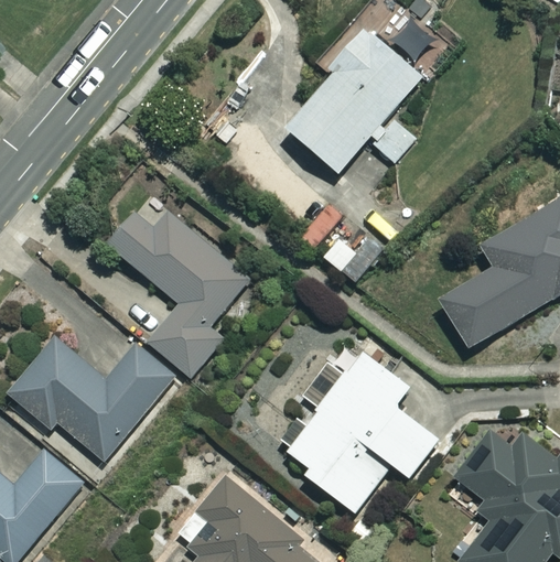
[(338,173),(366,140),(392,163),(415,139),(388,116),(421,77),(364,28),(329,68),(335,74),(288,129),(338,173)]
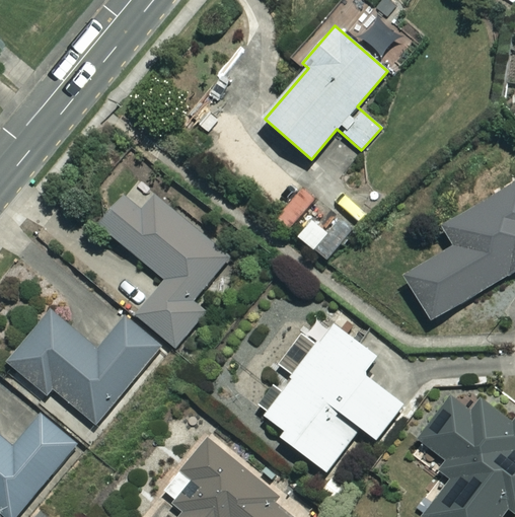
[(223,104),(205,86),(184,108),(203,126),(223,104)]
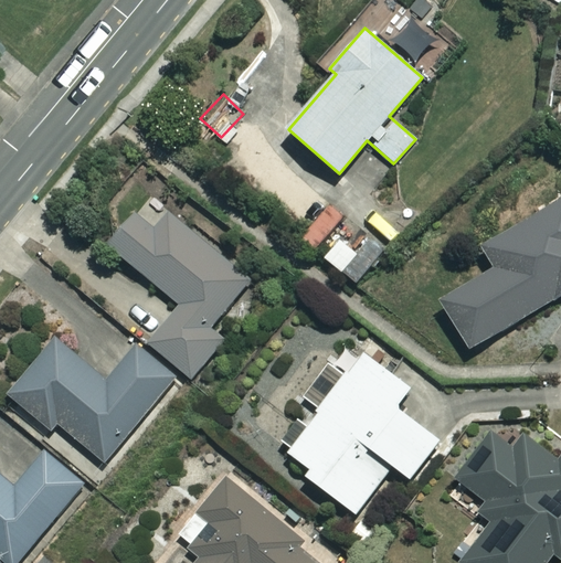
[(560,198),(483,245),(496,268),(441,301),(468,348),(560,293),(560,198)]
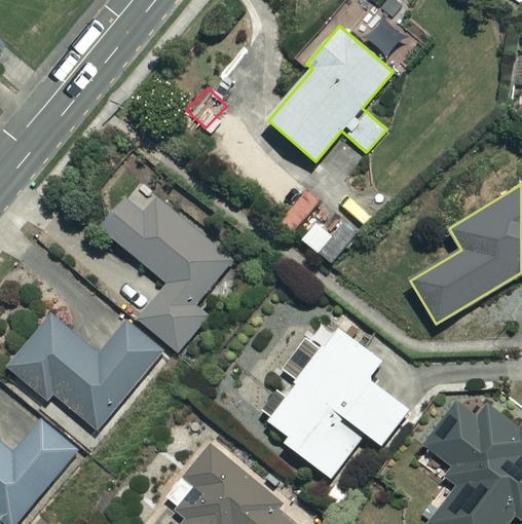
[(321,199),(307,187),(280,220),(293,231),(321,199)]
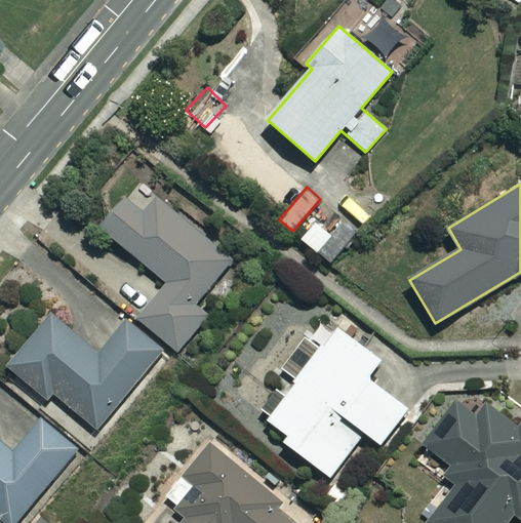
[(143,213),(124,198),(101,227),(166,282),(136,317),(176,351),(206,316),(194,305),(231,262),(156,197),(143,213)]
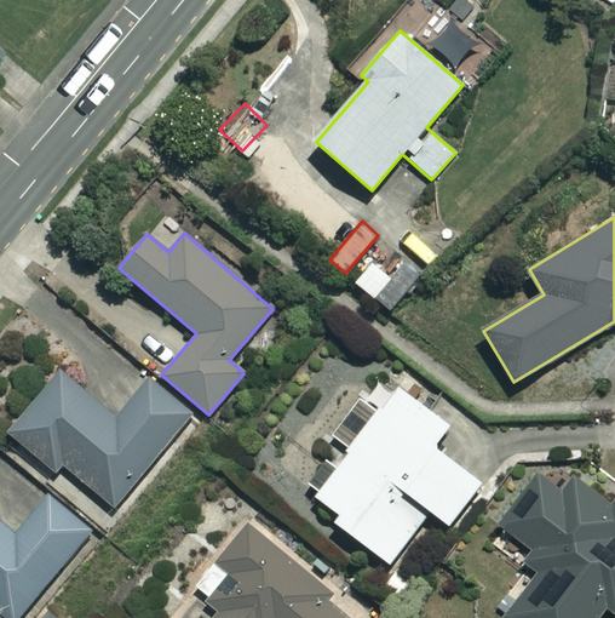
[(115,417),(59,371),(7,431),(53,470),(61,462),(111,505),(189,415),(148,379),(115,417)]
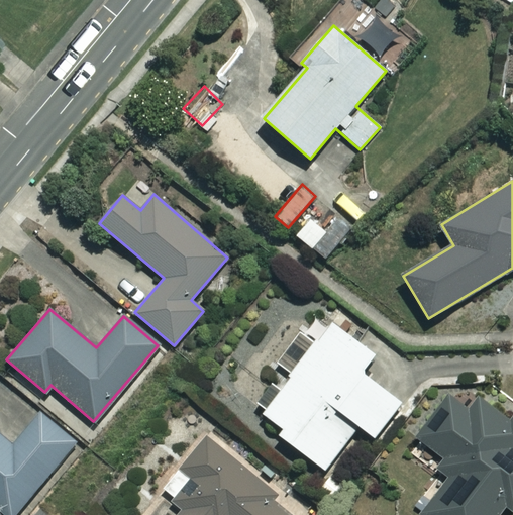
[(373,355),(331,323),(263,413),(283,429),(279,434),(326,472),(360,427),(374,438),(401,403),(361,373),(373,355)]
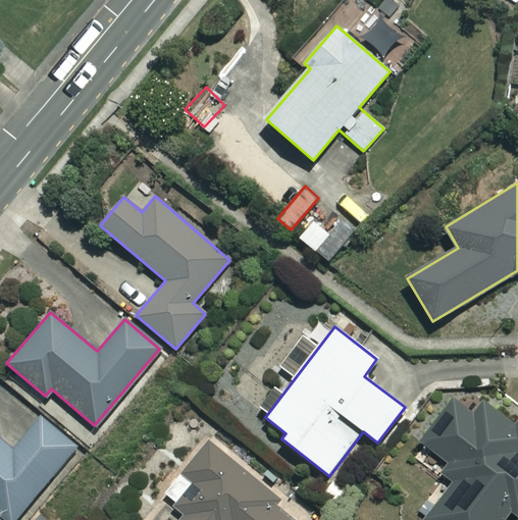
[(473,415),(452,399),(419,444),(447,464),(439,473),(453,482),(424,519),(498,519),(508,508),(517,515),(517,514),(517,454),(516,453),(517,450),(517,428),(482,402),(473,415)]
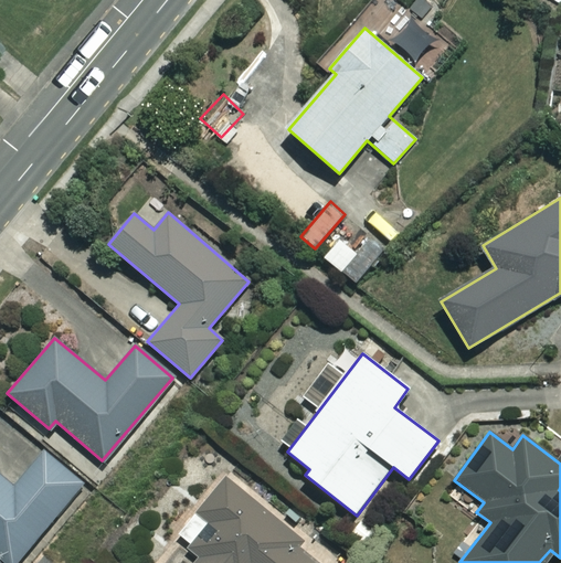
[(12,487),(0,476),(0,559),(4,562),(13,562),(80,484),(42,452),(12,487)]
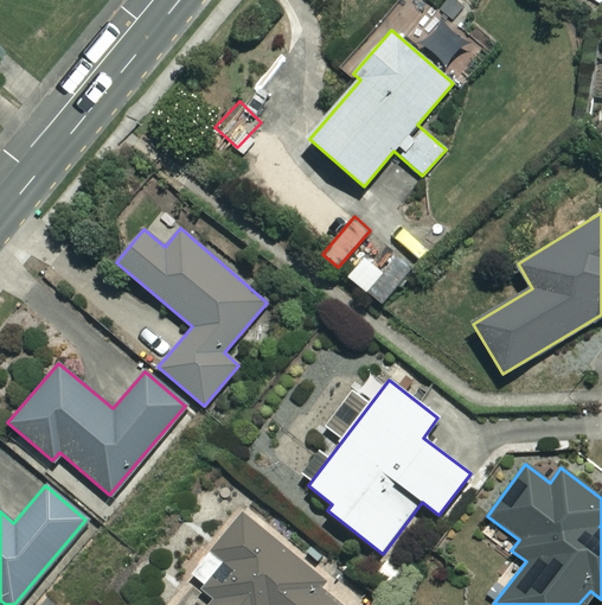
[(340,604),(243,515),(187,574),(215,599),(209,604),(340,604)]
